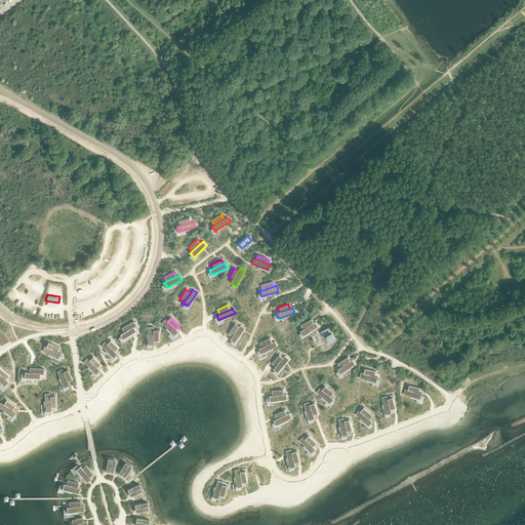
[(165,319),(161,323),(172,334),(174,331),(176,333),(177,331),(175,329),(167,321),(165,319)]
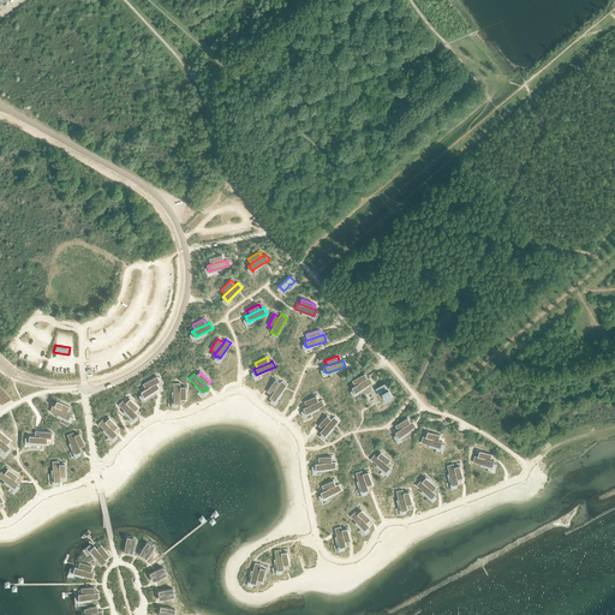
[(363,374),(352,381),(354,386),(366,378),(368,378),(365,374),(363,374)]
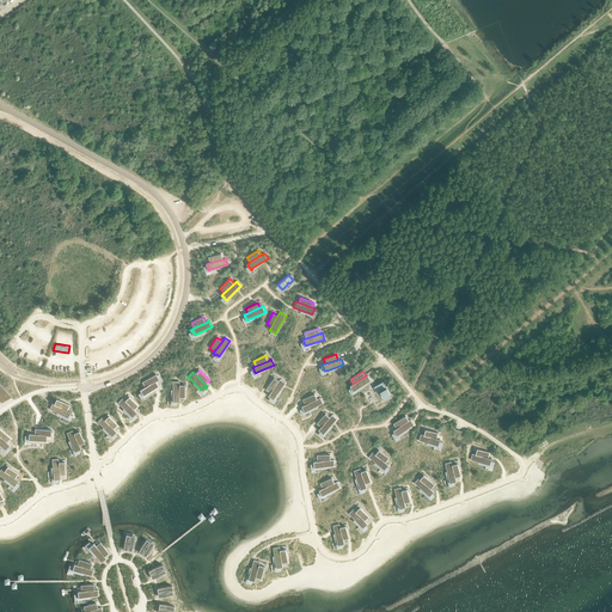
[(155,374),(142,383),(145,387),(155,381),(159,379),(155,374)]
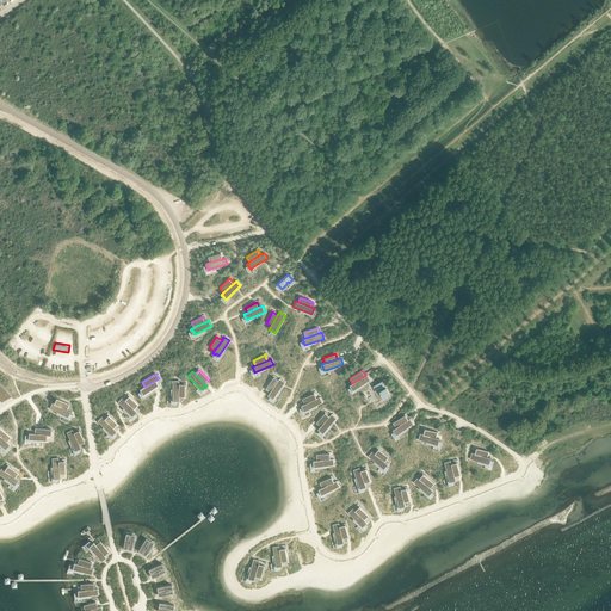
[(352,383),(350,386),(351,387),(352,390),(355,389),(368,382),(370,381),(368,377),(366,375),(365,376),(364,376),(352,383)]
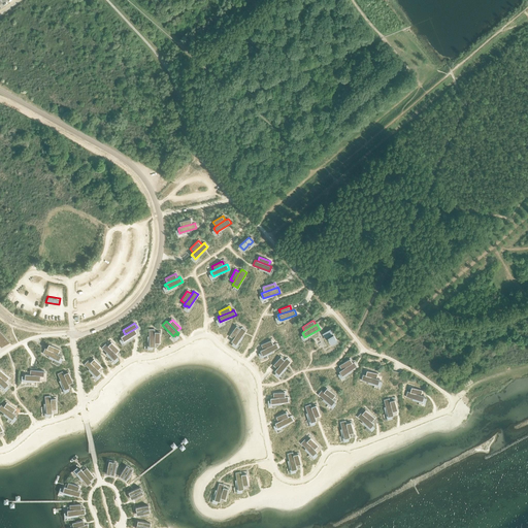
[(236,327),(229,336),(233,339),(240,330),(236,327)]
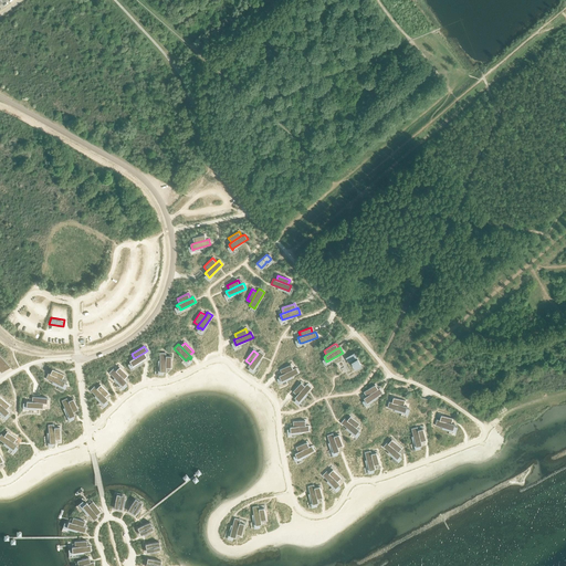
[(250,364),(248,366),(250,367),(253,369),(264,354),(261,352),(259,350),(258,354),(250,364)]
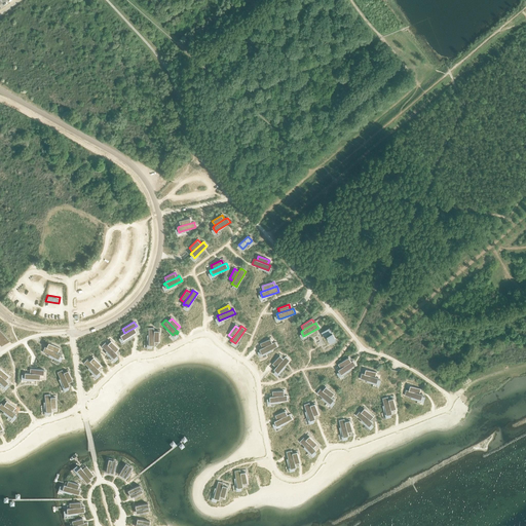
[(124,333),(120,335),(121,337),(123,336),(124,339),(137,333),(134,328),(124,333)]
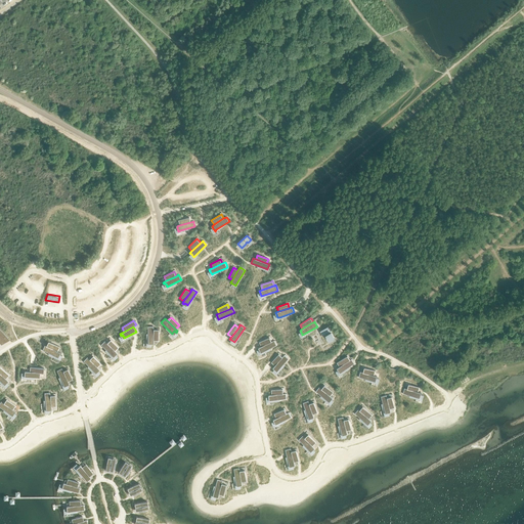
[(328,326),(322,330),(323,331),(330,340),(334,337),(331,333),(330,333),(329,331),(330,331),(328,326)]
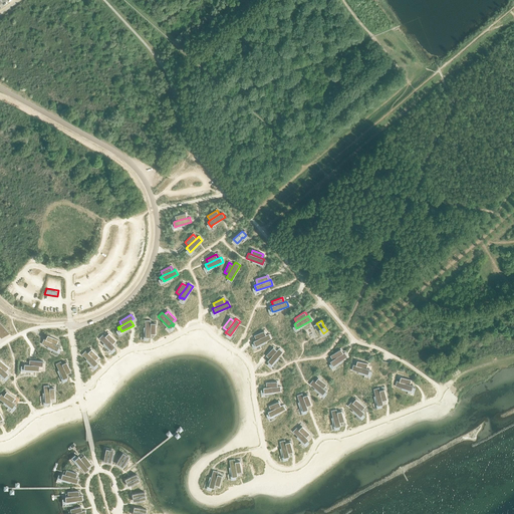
[(0,322),(0,334),(1,336),(8,332),(0,322)]
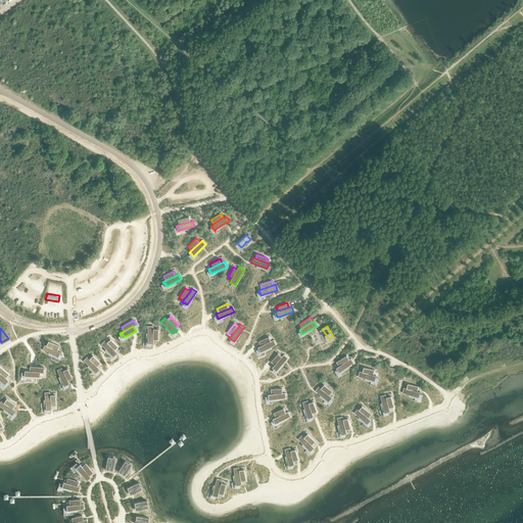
[(269,337),(258,341),(260,346),(271,341),(269,337)]
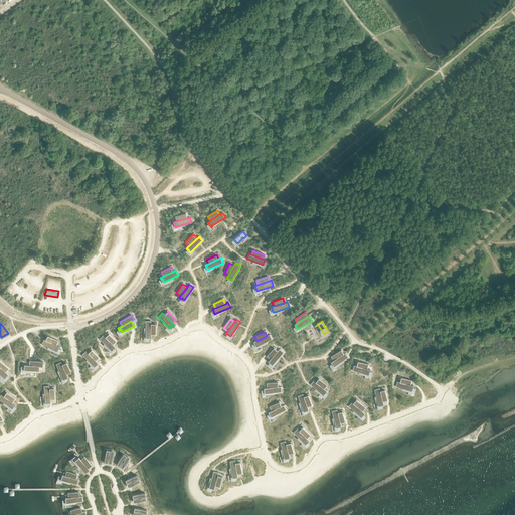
[(109,334),(105,337),(113,345),(116,342),(109,334)]
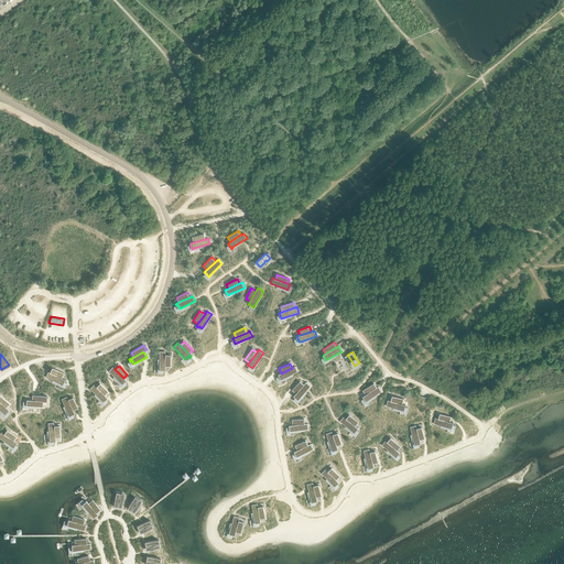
[(112,367),(108,371),(120,383),(122,380),(125,382),(126,380),(123,378),(115,369),(112,367)]
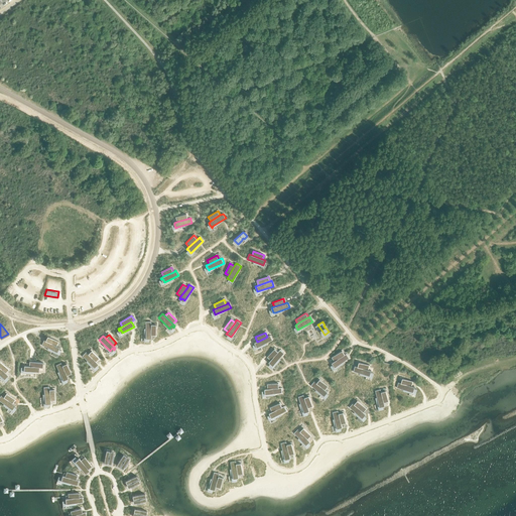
[(257,342),(254,343),(255,345),(257,348),(259,347),(270,342),(272,341),(271,338),(270,336),(267,337),(257,342)]
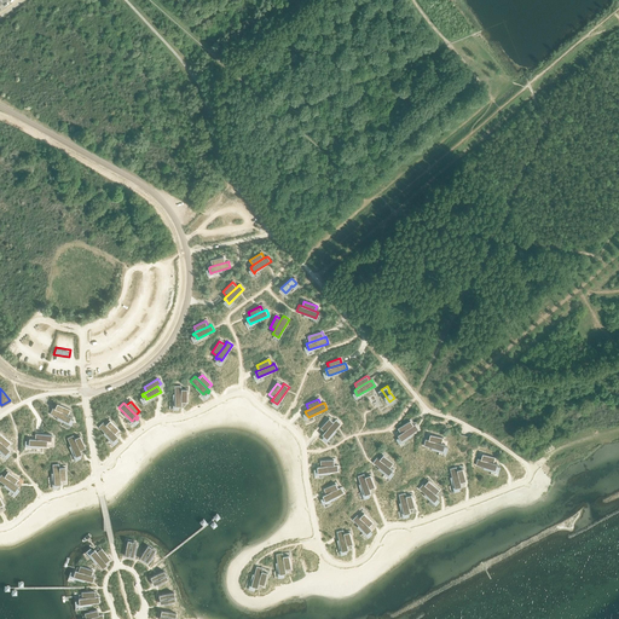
[(57,404),(55,409),(68,415),(70,410),(57,404)]
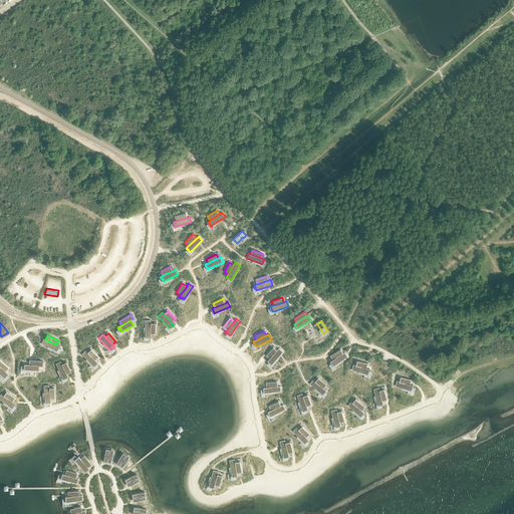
[(43,338),(41,343),(55,350),(56,347),(58,347),(59,346),(56,344),(45,339),(43,338)]
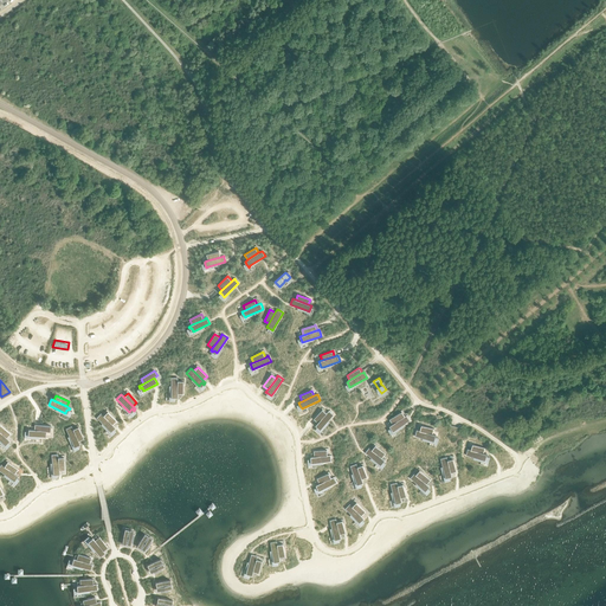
[(322,410),(314,419),(317,423),(327,413),(322,410)]
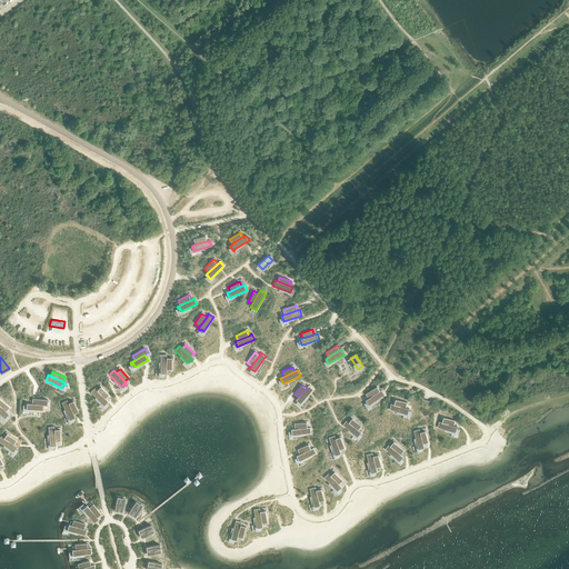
[(298,397),(296,400),(298,401),(301,403),(302,402),(313,389),(310,387),(309,386),(307,388),(298,397)]
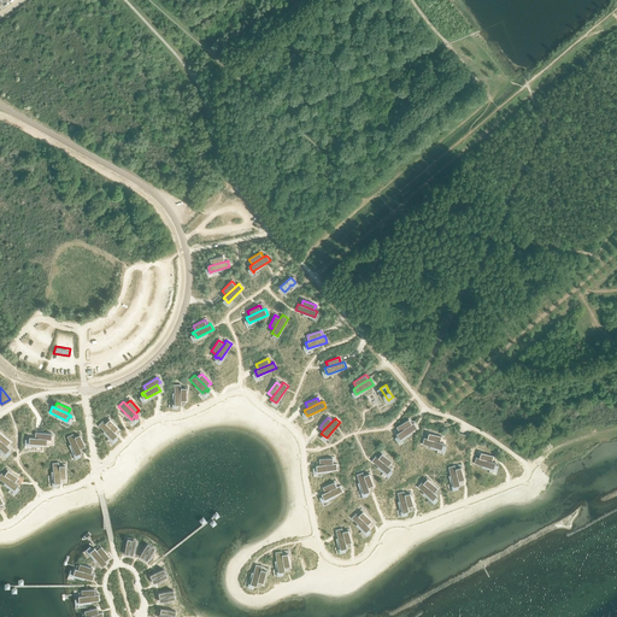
[(110,419),(105,423),(115,433),(118,429),(110,419)]
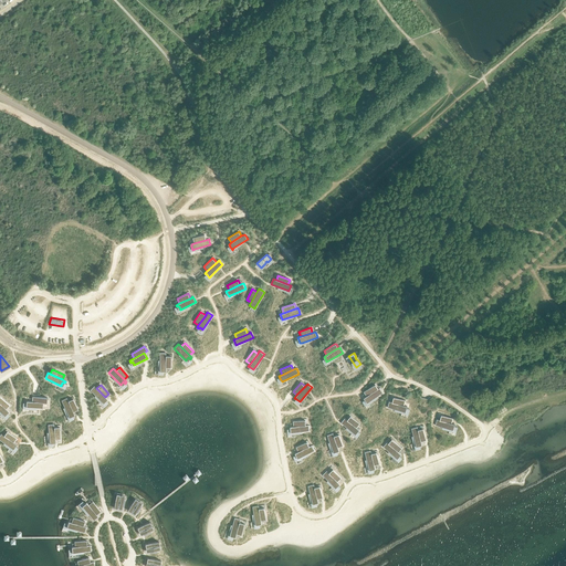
[(374,385),(364,392),(367,397),(377,389),(378,389),(375,385),(374,385)]
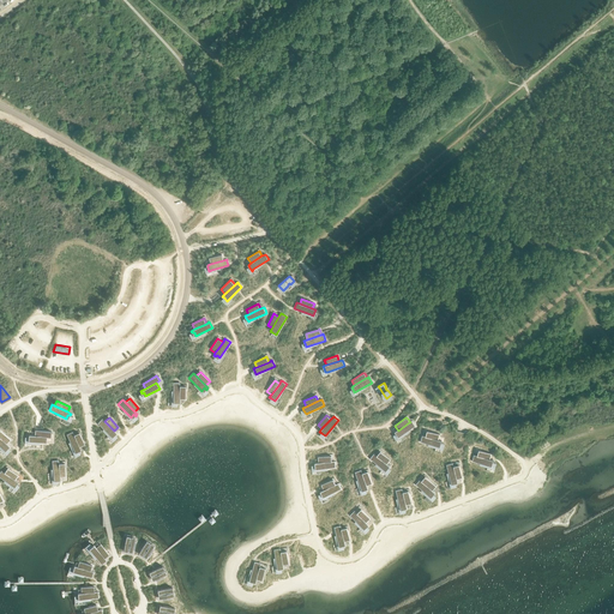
[(102,419),(97,423),(110,437),(113,433),(115,435),(116,433),(114,431),(104,421),(102,419)]
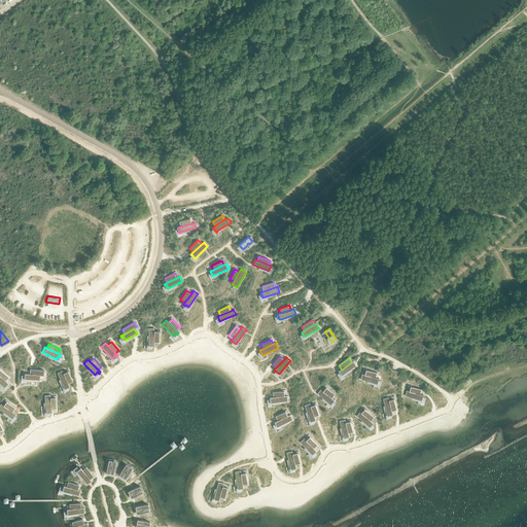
[(342,370),(339,371),(340,373),(342,376),(356,365),(354,363),(353,361),(352,362),(351,362),(342,370)]
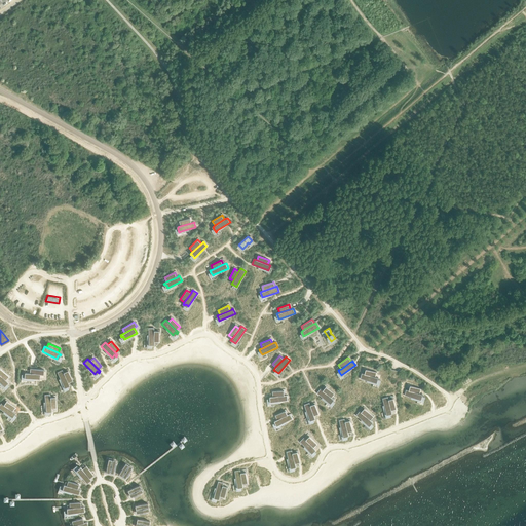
[(0,368),(0,375),(6,380),(9,377),(0,368)]
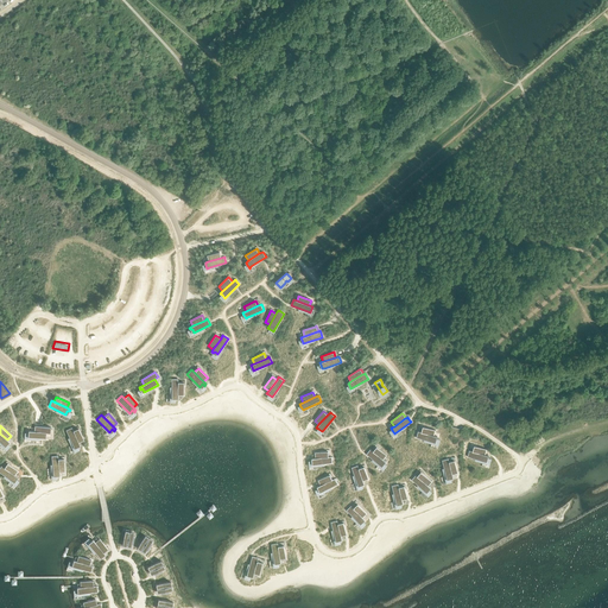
[(70,431),(67,432),(74,447),(77,444),(77,447),(80,447),(78,443),(73,431),(71,428),(69,429),(70,431)]
